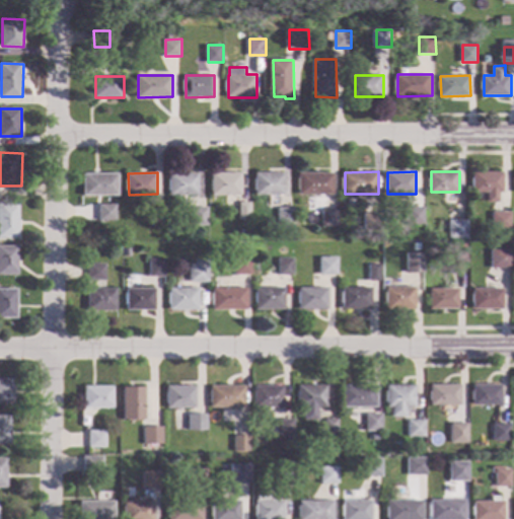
[(201,194),(171,195),(171,172),(200,172),(201,194)]
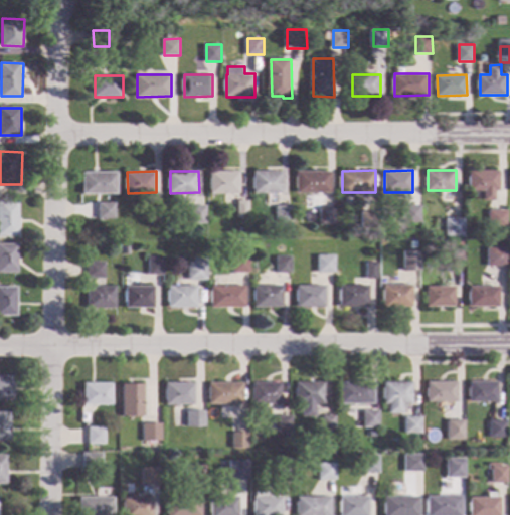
[(241,192),(212,192),(212,171),(240,171),(241,192)]
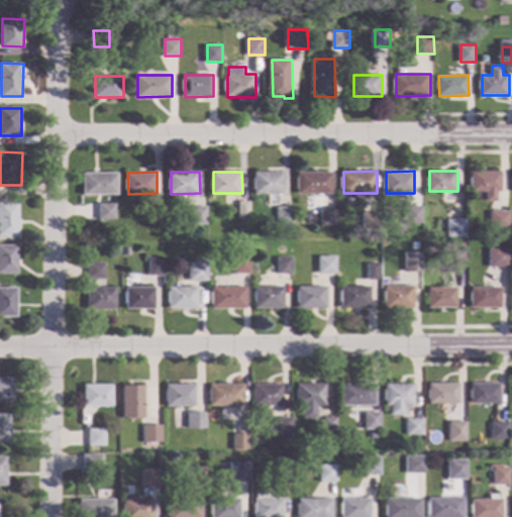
[(285,193),(258,193),(257,172),(285,172),(285,193)]
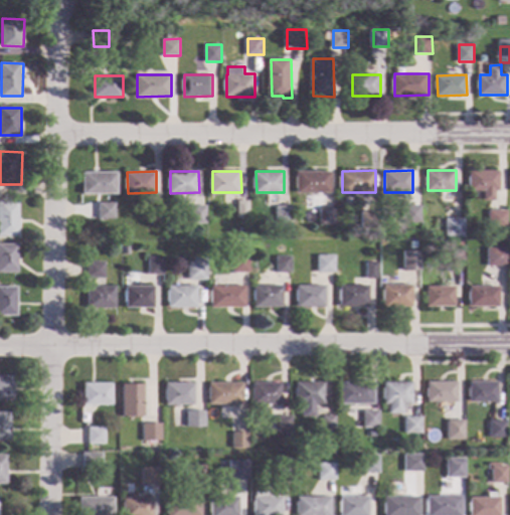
[(332,192),(299,192),(299,171),(332,171),(332,192)]
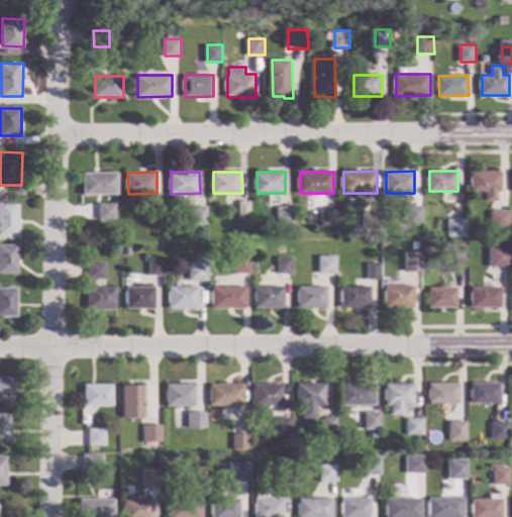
[(502,191),(498,191),(498,200),(486,200),(486,191),(473,191),(473,172),(501,172),(502,191)]
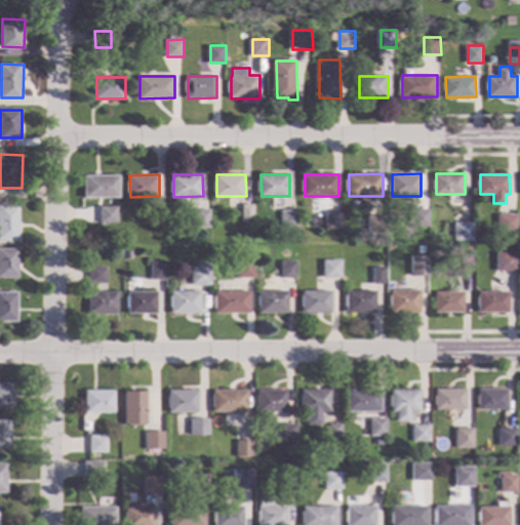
[(120,197),(86,198),(86,175),(120,175),(120,197)]
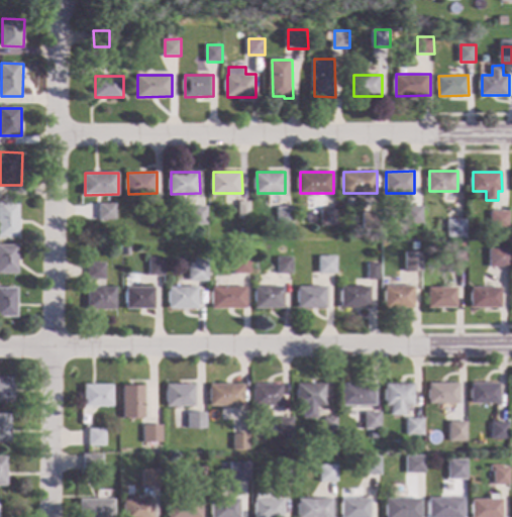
[(251,217),(241,217),(241,201),(251,201),(251,217)]
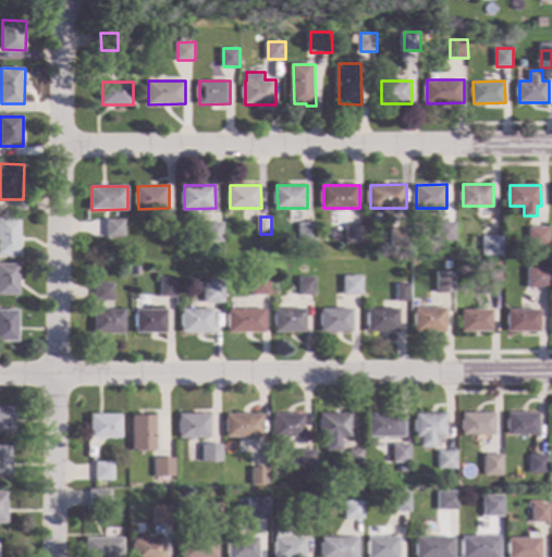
[(22,255),(0,255),(0,218),(22,218),(22,255)]
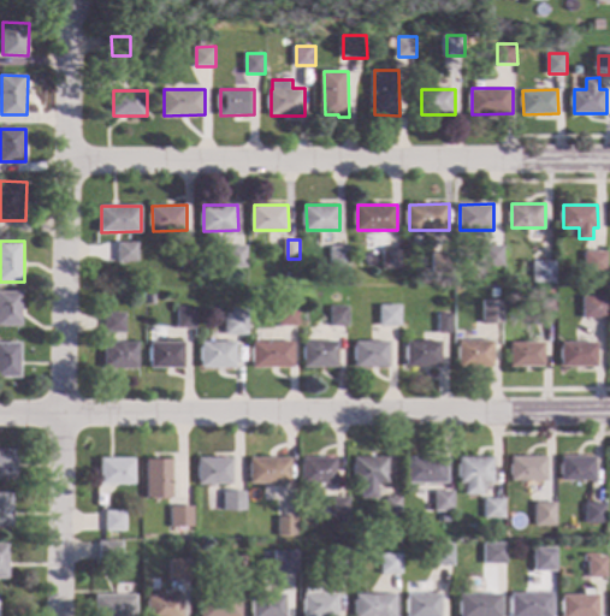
[(140,260),(120,260),(120,242),(140,242),(140,260)]
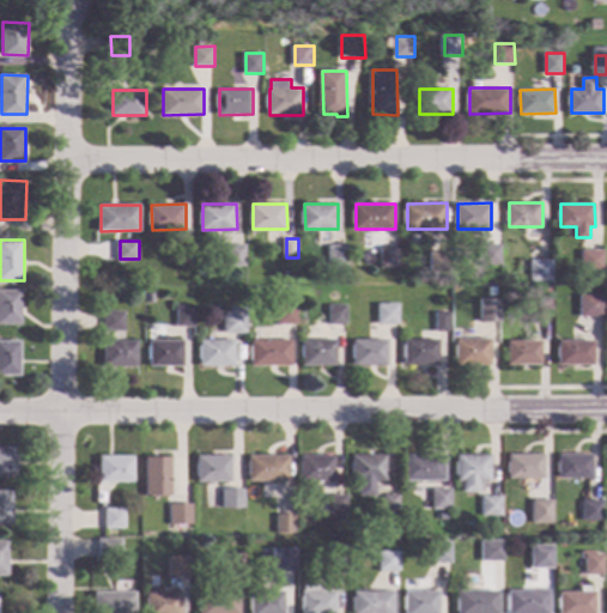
[(196,263),(182,263),(182,242),(196,242),(196,263)]
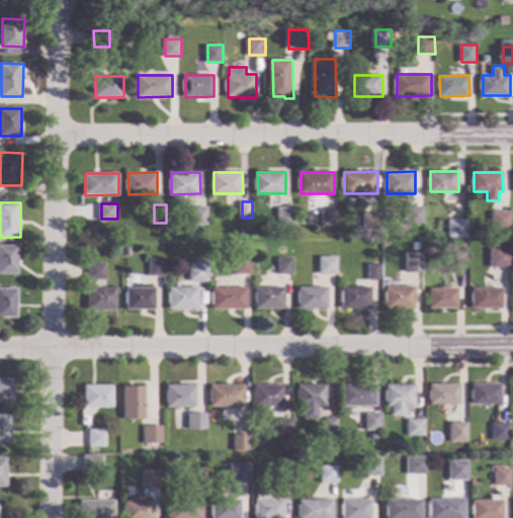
[(424,223),(408,223),(408,206),(424,206),(424,223)]
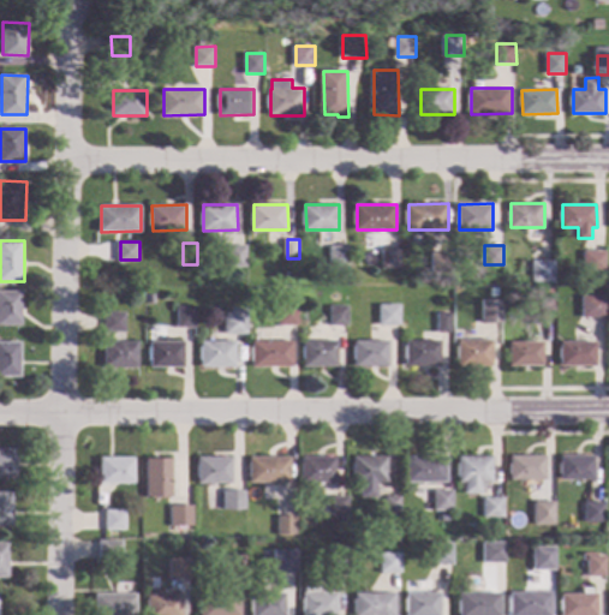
[(351,264),(334,266),(333,246),(350,246),(351,264)]
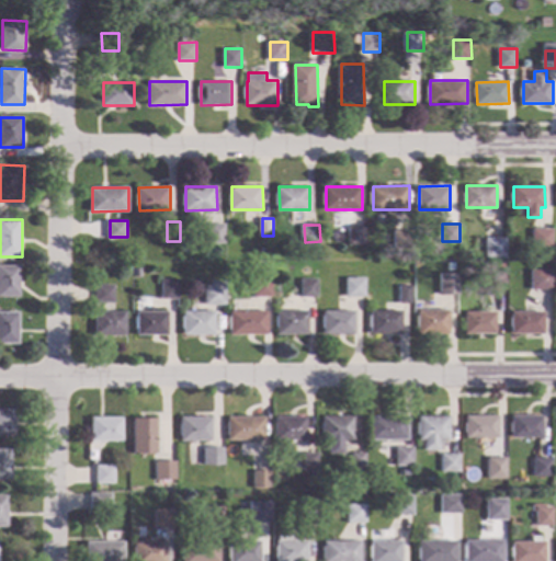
[(367,227),(367,243),(352,244),(352,226),(367,227)]
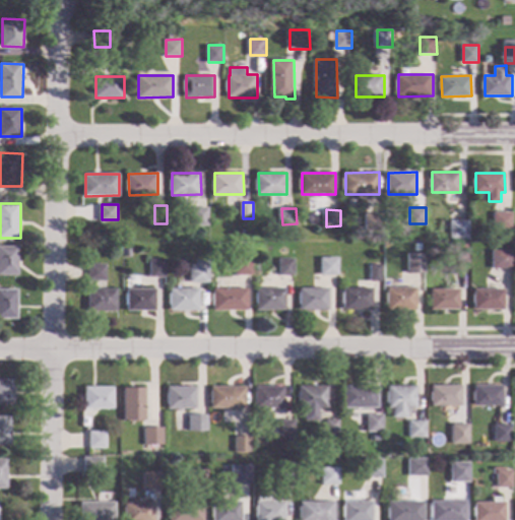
[(513,229),(495,230),(495,212),(513,211),(513,229)]
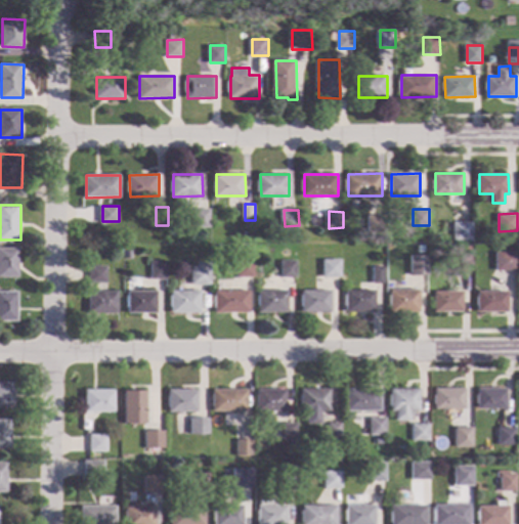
[(386,231),(371,231),(371,215),(386,215),(386,231)]
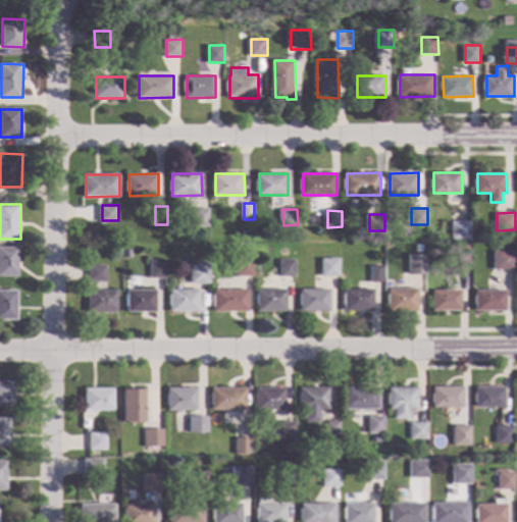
[(471,240),(453,241),(453,221),(471,221),(471,240)]
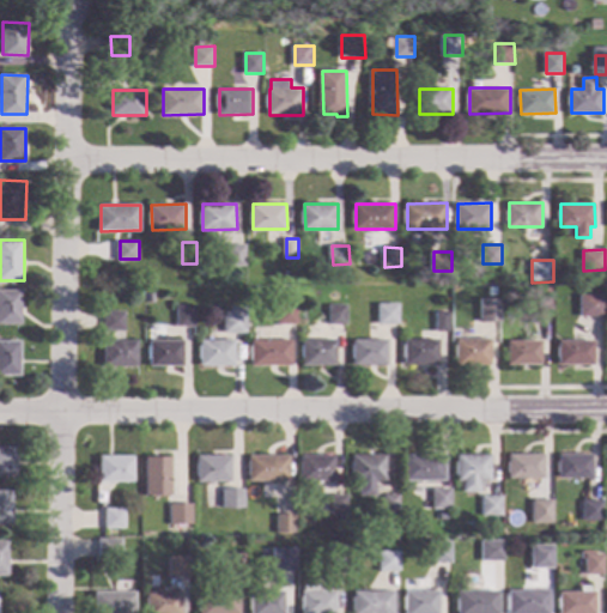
[(23,323),(0,323),(0,290),(24,291),(23,323)]
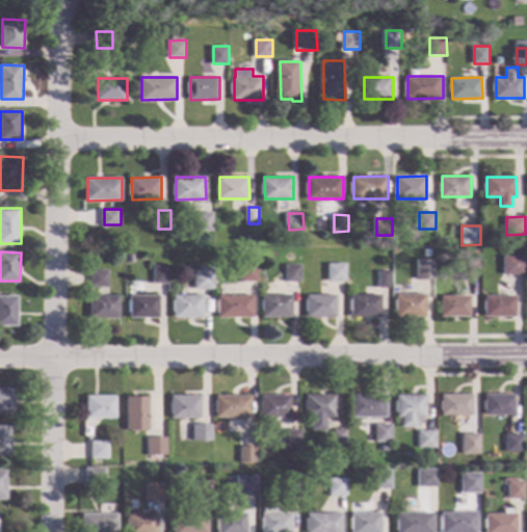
[(525,274),(505,274),(505,256),(524,256),(525,274)]
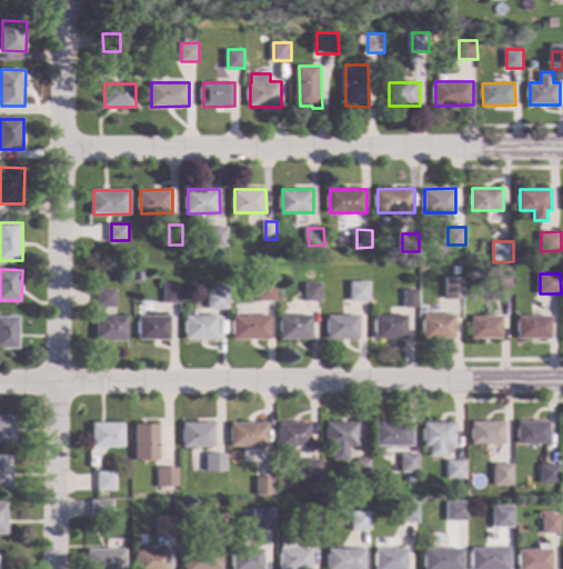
[(513,293),(494,293),(494,276),(512,276),(513,293)]
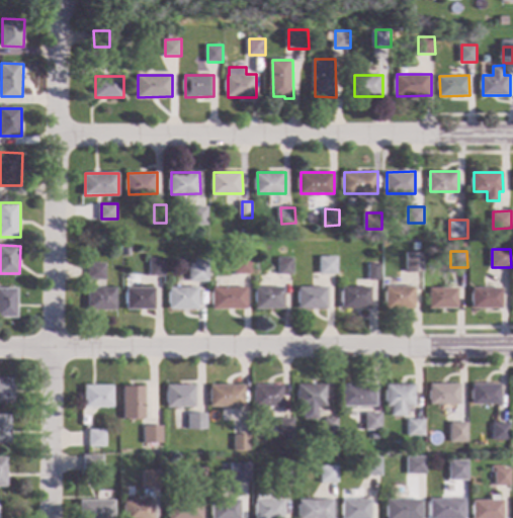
[(424,271),(408,271),(408,252),(424,252),(424,271)]
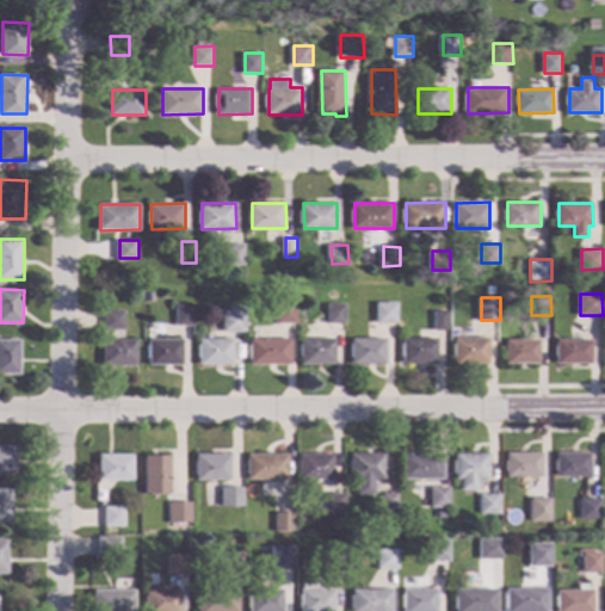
[(298,322),(279,322),(279,303),(297,302),(298,322)]
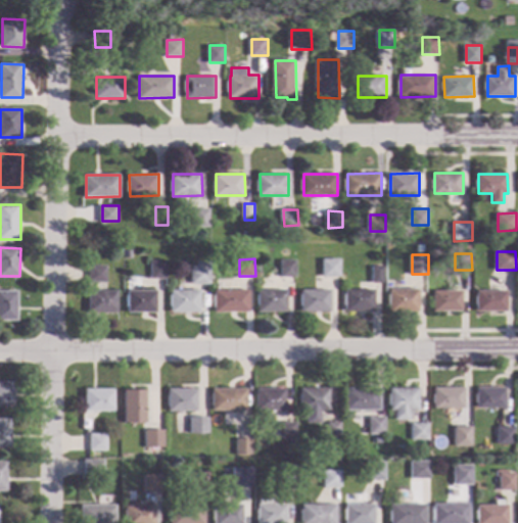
[(341,276),(325,276),(325,258),(341,258),(341,276)]
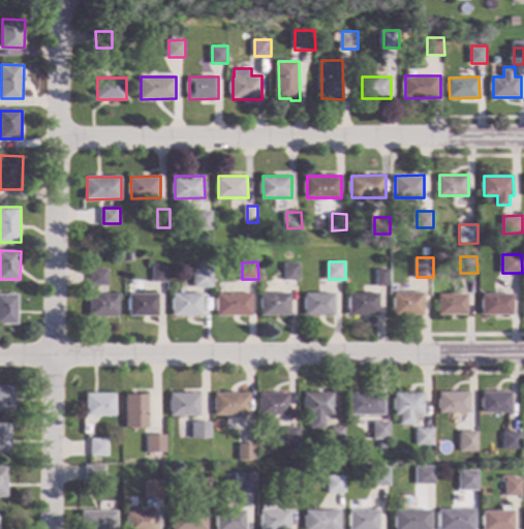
[(302,279),(286,279),(286,262),(301,262),(302,279)]
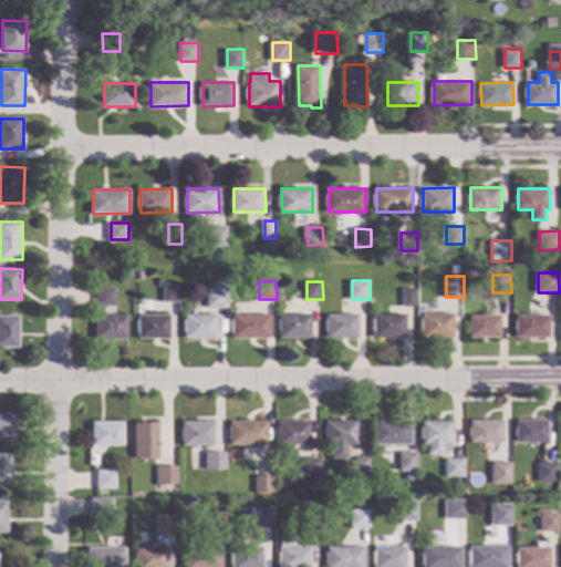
[(183,301),(166,301),(166,282),(183,282),(183,301)]
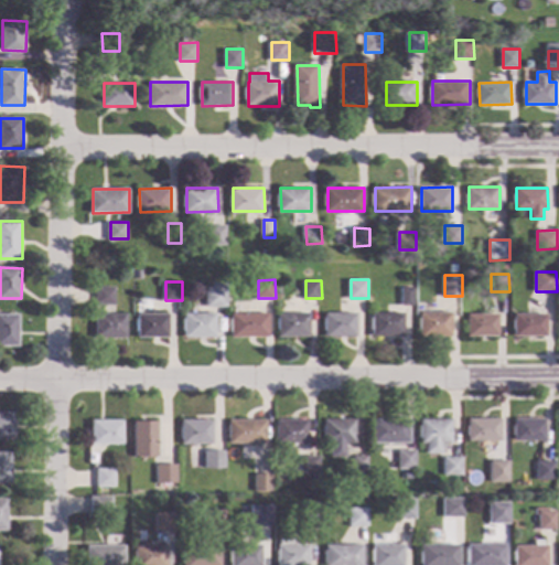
[(229,307),(208,307),(208,287),(215,287),(215,283),(228,283),(229,307)]
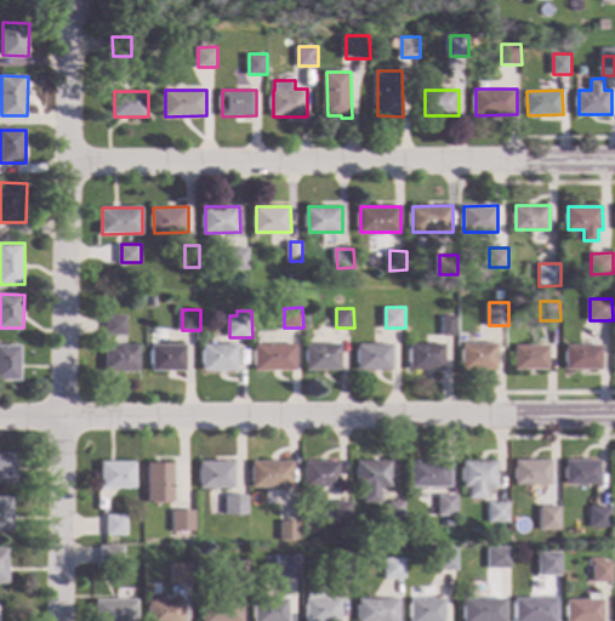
[(129,334),(108,334),(108,315),(129,315),(129,334)]
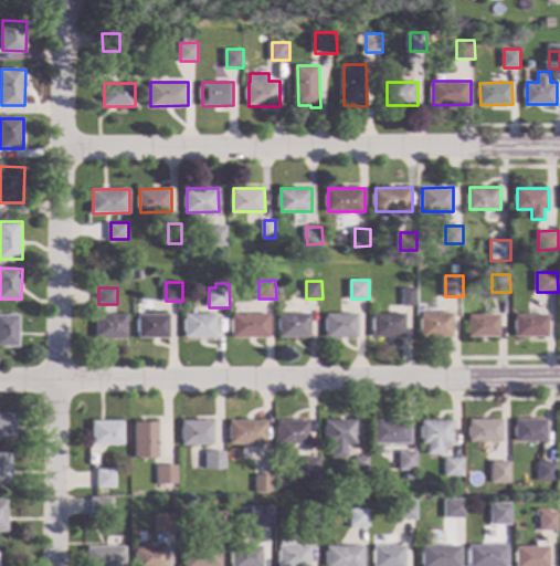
[(416,305),(404,305),(404,287),(415,287),(416,305)]
